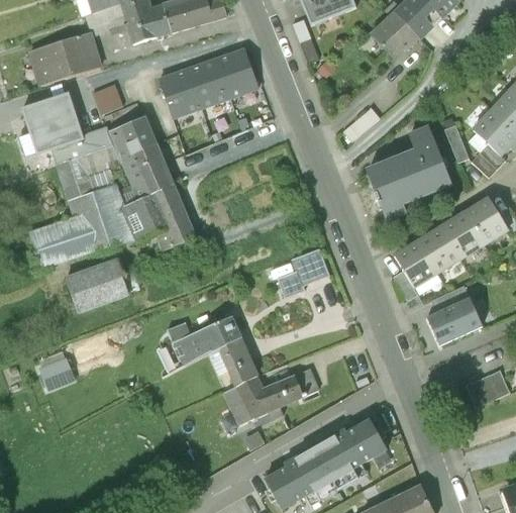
[(118,0),(123,14),(150,6),(148,0),(118,0)]
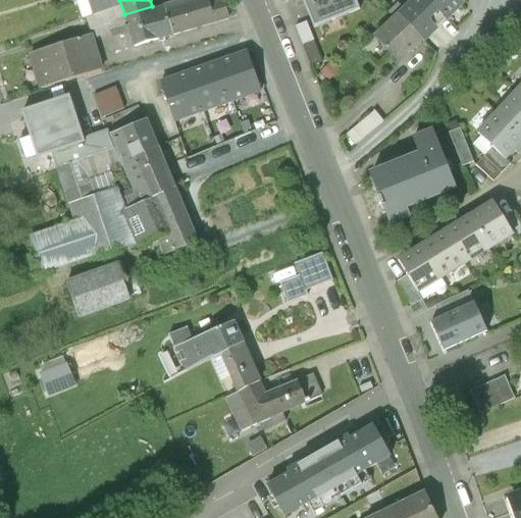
[(171,0),(161,3),(169,33),(228,15),(224,0),(216,0),(208,2),(207,0),(171,0)]
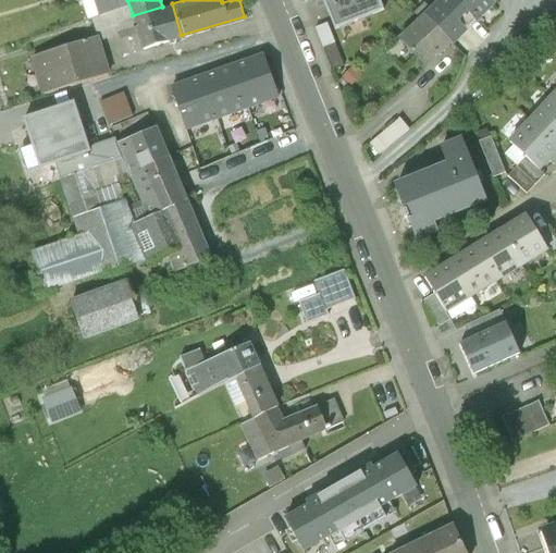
[(328,0),(338,26),(385,8),(382,0),(328,0)]
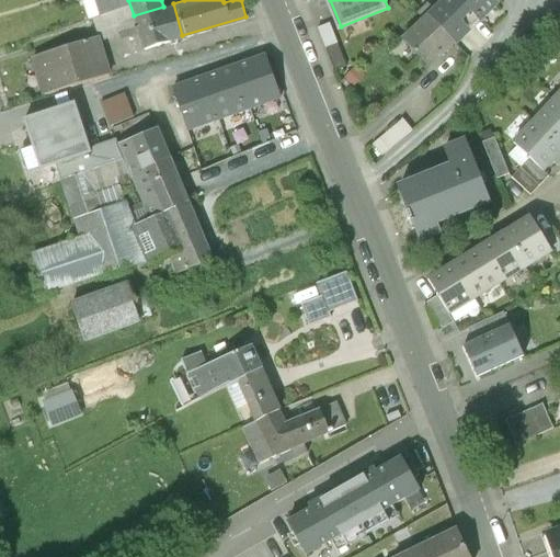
[(443,0),(442,1),(469,31),(495,4),(491,0),(443,0)]
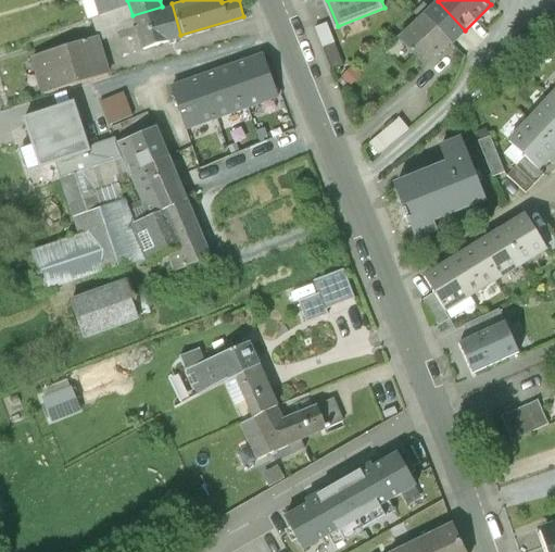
[(438,1),(425,14),(452,42),(465,30),(438,1)]
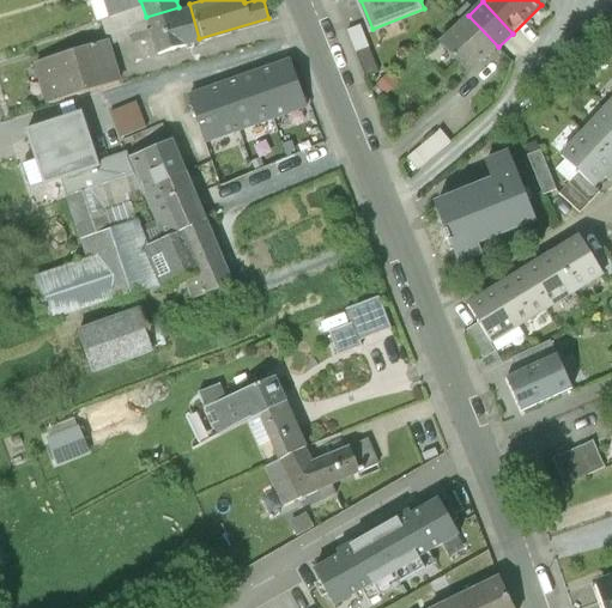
[(189,4),(179,7),(146,17),(156,52),(199,38),(189,4)]
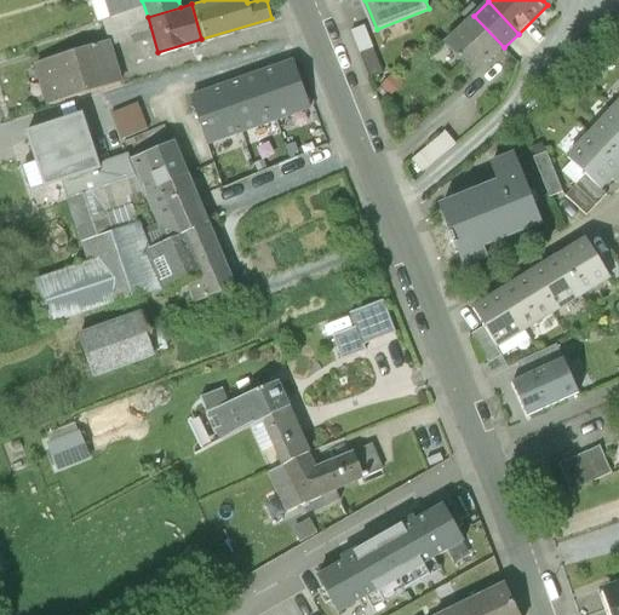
[(504,47),(474,16),(446,42),(476,74),(504,47)]
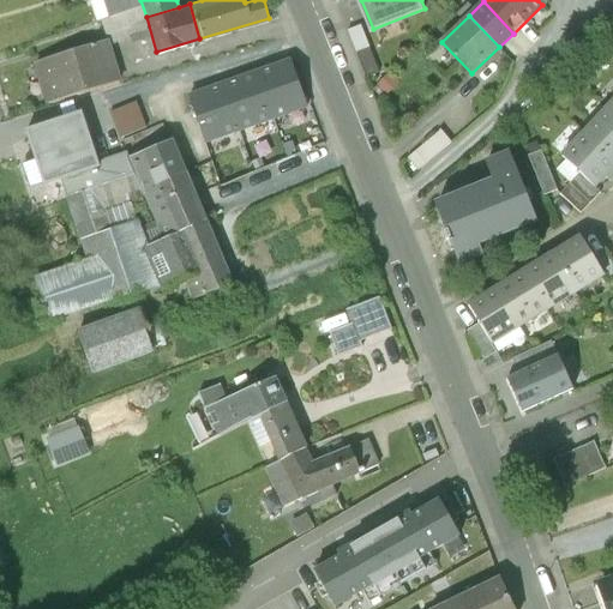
[(106,37),(32,61),(46,101),(54,98),(78,90),(119,77),(106,37)]
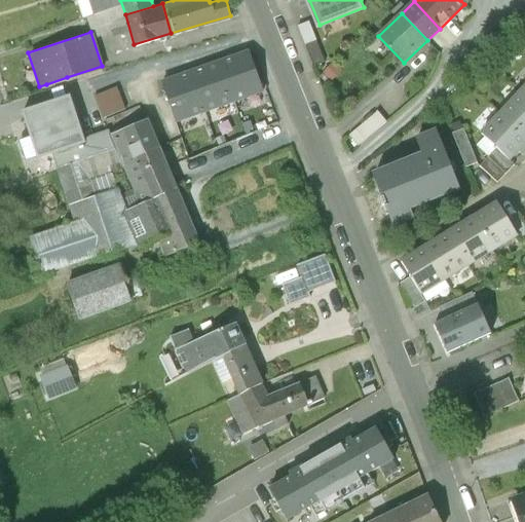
[(219,59),(232,98),(262,87),(248,48),(219,59)]
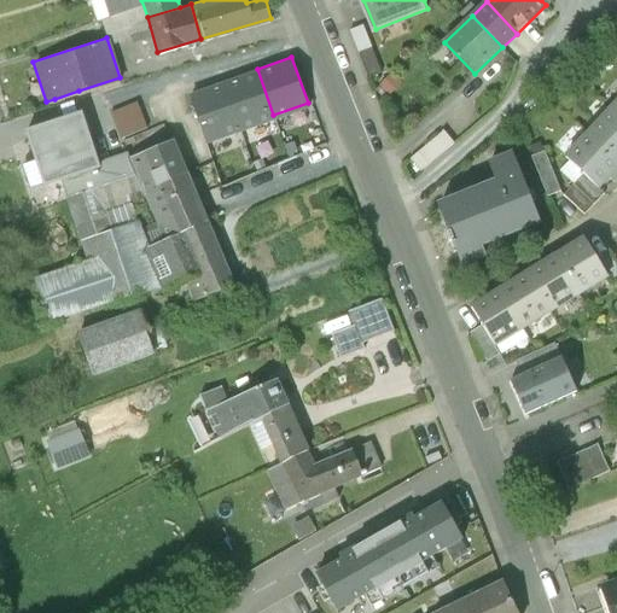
[(223,82),(239,127),(273,115),(257,69),(223,82)]
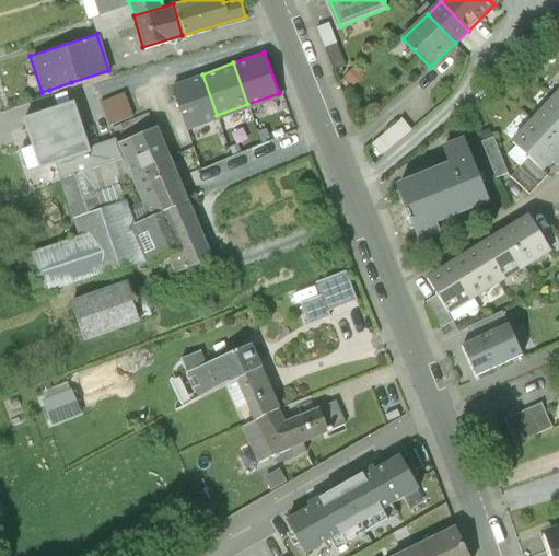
[(202,74),(171,85),(186,126),(217,115),(202,74)]
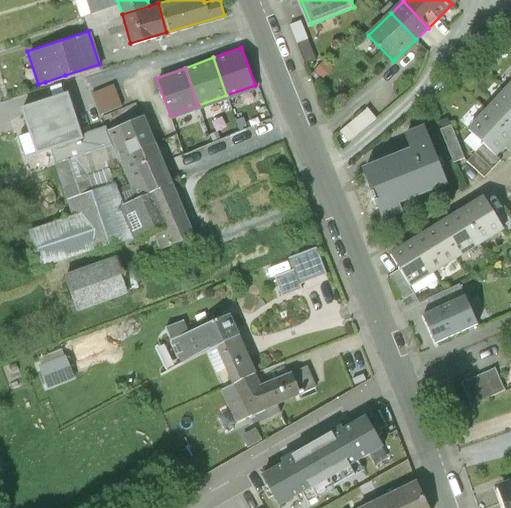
[(78,118),(65,75),(45,82),(58,125),(78,118)]
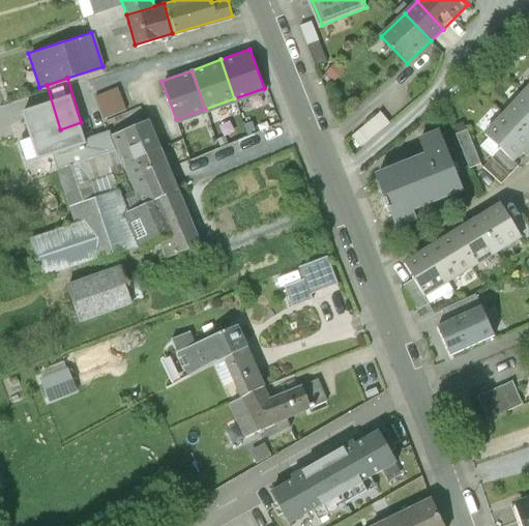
[(9,97),(22,134),(35,129),(46,126),(34,90),(9,97)]
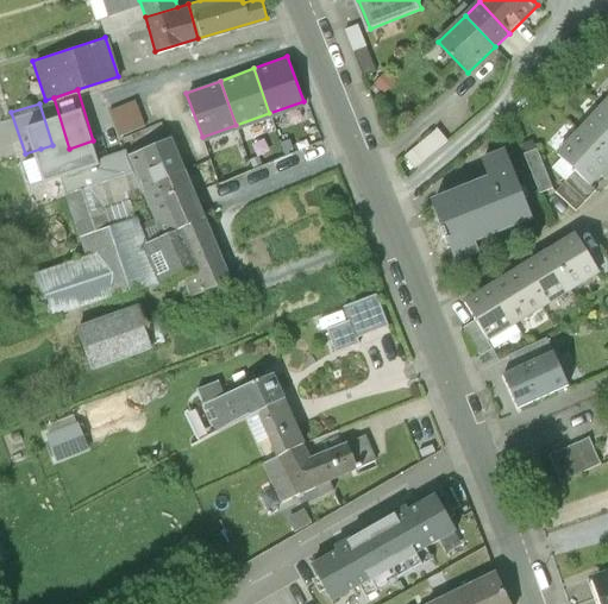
[(607,111),(602,105),(581,129),(607,153),(607,111)]
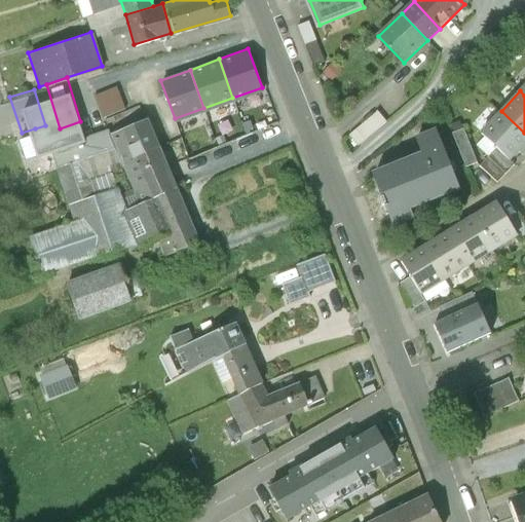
[(483,127),(502,109),(493,100),(474,118),(483,127)]
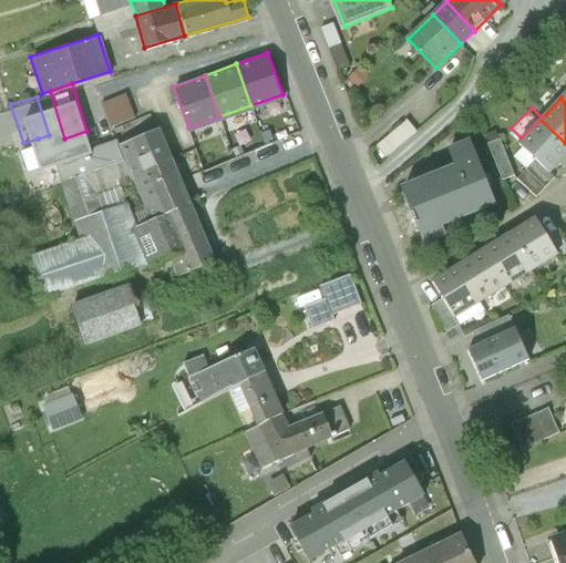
[(415,130),(407,119),(377,144),(387,155),(415,130)]
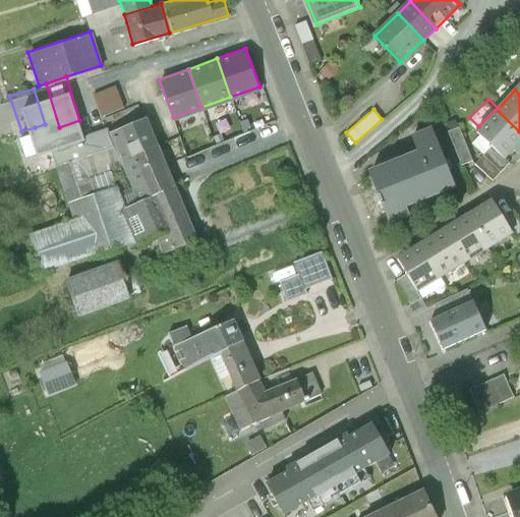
[(505,156),(519,139),(519,131),(497,110),(477,130),(493,145),(505,156)]
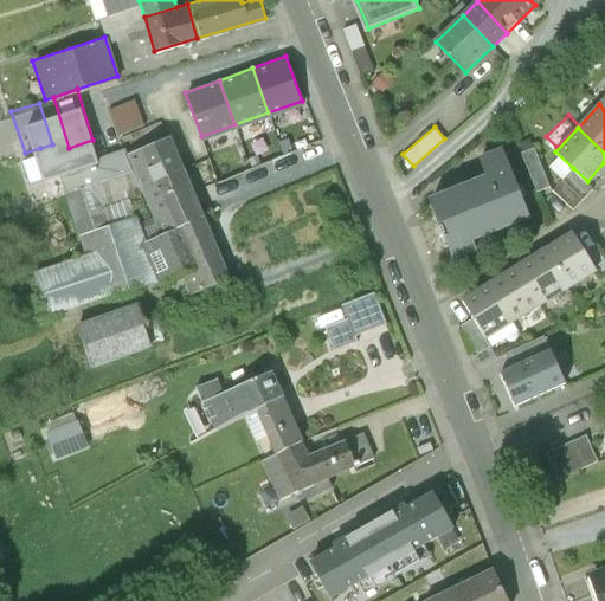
[(472,146),(481,157),(501,150),(490,134),(472,146)]
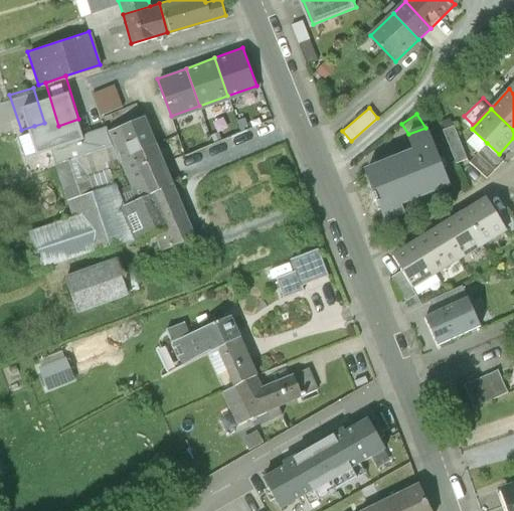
[(119,126),(132,156),(158,144),(145,115),(119,126)]
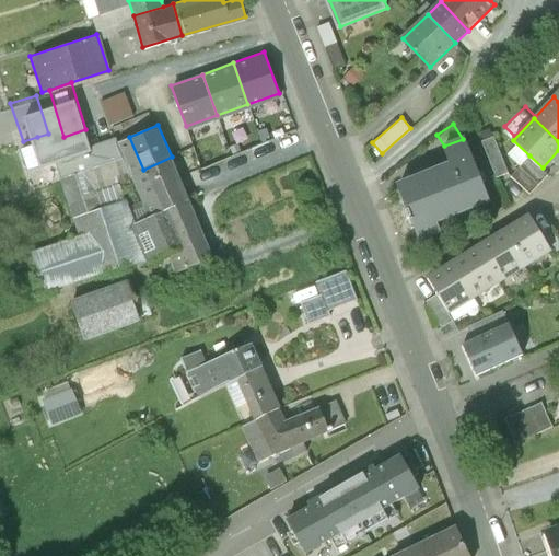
[(119,134),(55,157),(62,180),(128,155),(119,134)]
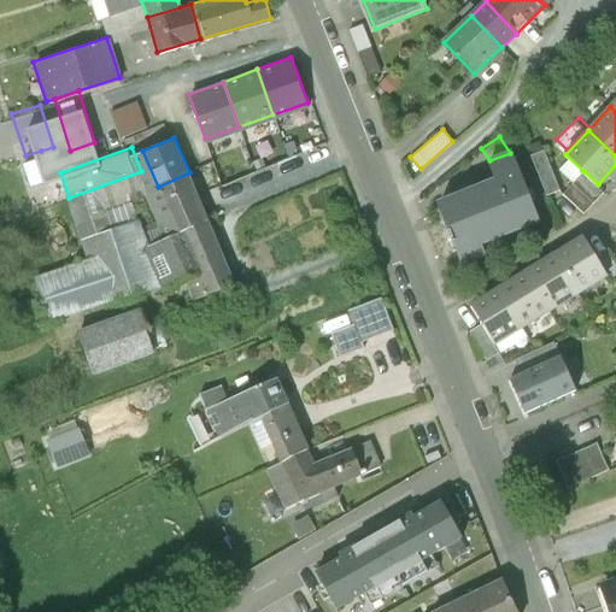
[(45,165),(41,151),(25,156),(29,170),(45,165)]
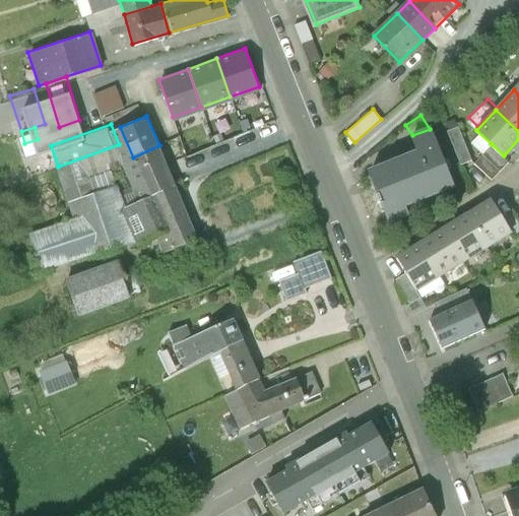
[(419,153),(370,173),(390,223),(407,216),(403,206),(453,187),(430,129),(412,135),(419,153)]
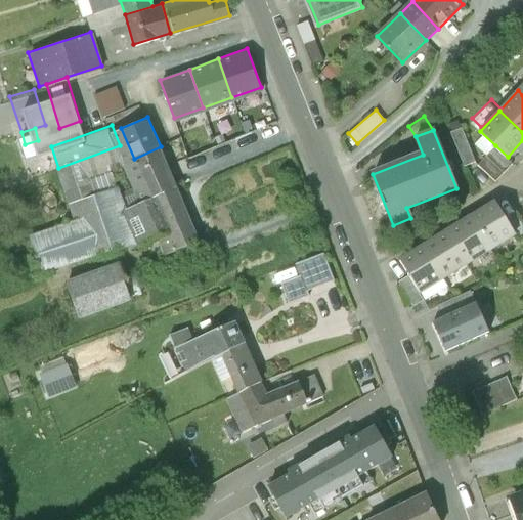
[(513,161),(508,157),(495,145),(479,163),(495,179),(513,161)]
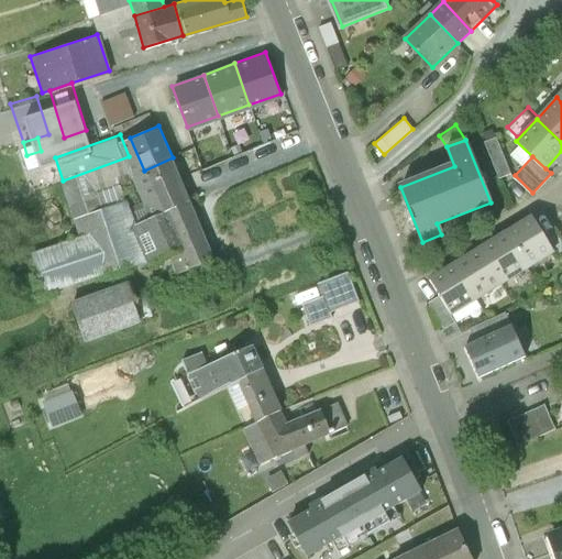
[(144,171),(158,203),(187,190),(173,157),(144,171)]
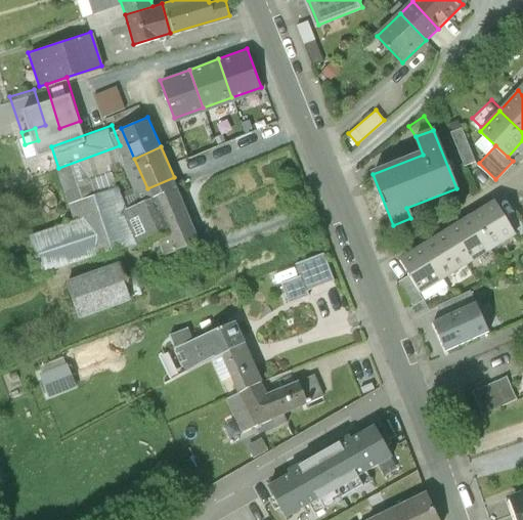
[(33,161),(24,164),(28,176),(37,172),(33,161)]
